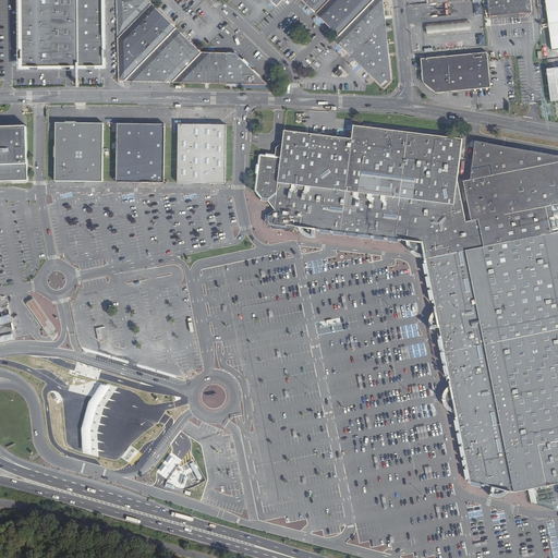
[(20,0),(21,67),(32,67),(71,65),(77,65),(76,0),(20,0)]
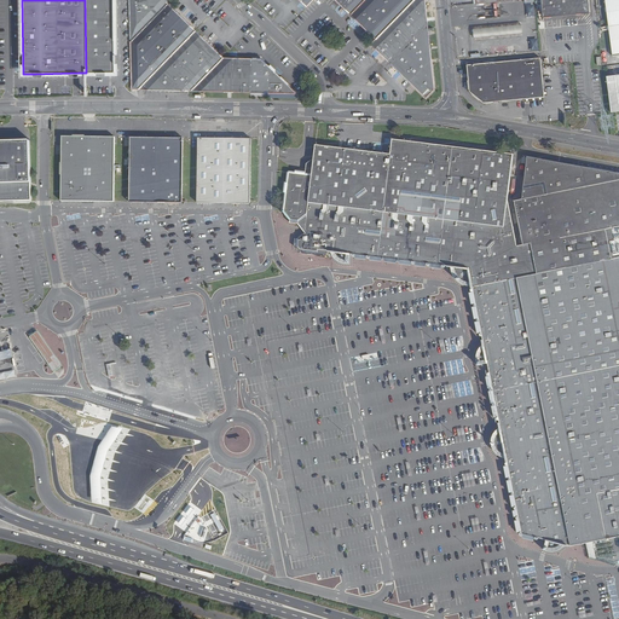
[(115,0),(85,0),(86,73),(94,73),(94,36),(104,36),(104,73),(116,73),(115,0)]
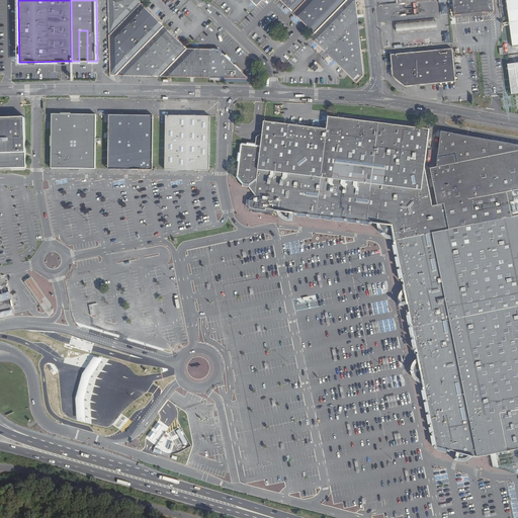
[(107,0),(108,33),(137,5),(141,1),(140,0),(107,0)]
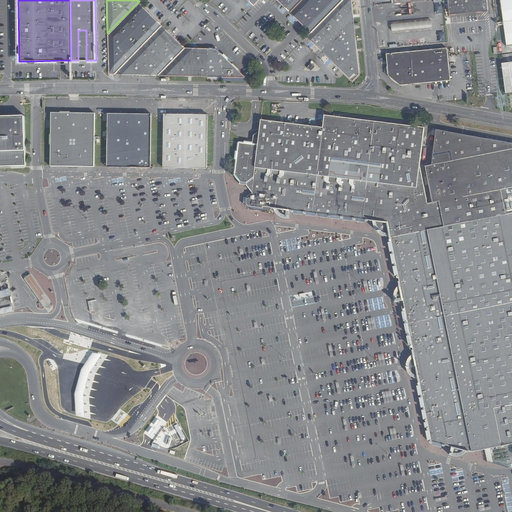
[(280,0),(291,11),(311,31),(343,0),(280,0)]
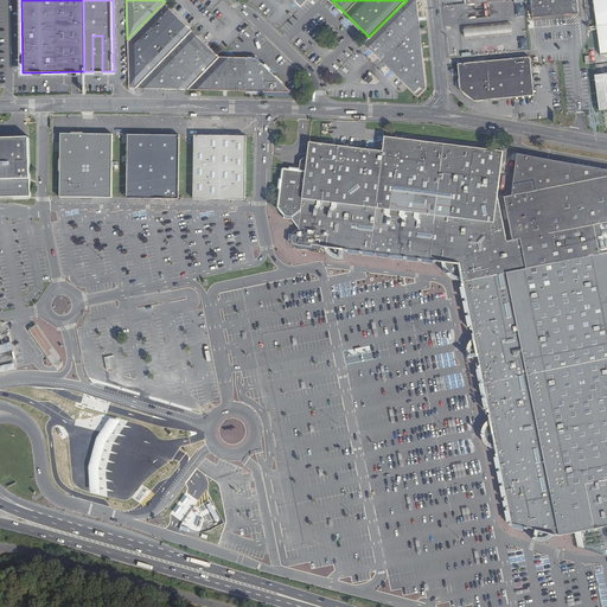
[(417,0),(407,0),(369,37),(364,42),(375,52),(404,82),(409,87),(419,96),(427,88),(421,18),(417,0)]
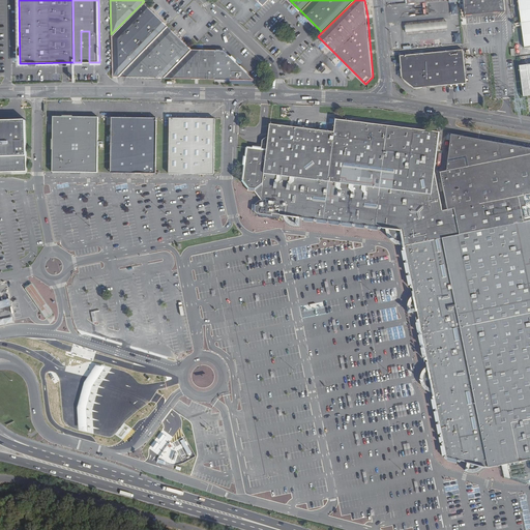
[(497,11),(505,10),(504,0),(464,0),(466,15),(497,11)]
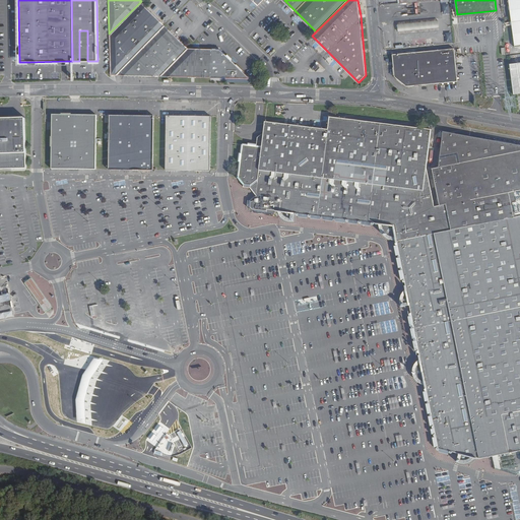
[(519,47),(519,0),(509,0),(516,48),(519,47)]
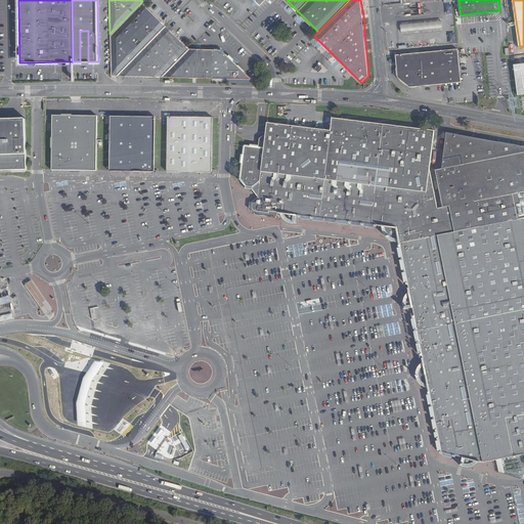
[(138,5),(110,34),(111,67),(111,76),(117,76),(139,50),(165,24),(148,7),(142,1),(138,5)]
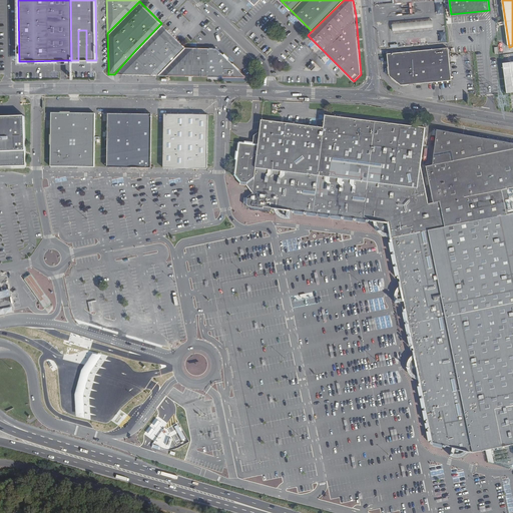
[(414,22),(392,24),(393,32),(433,28),(433,20),(414,22)]
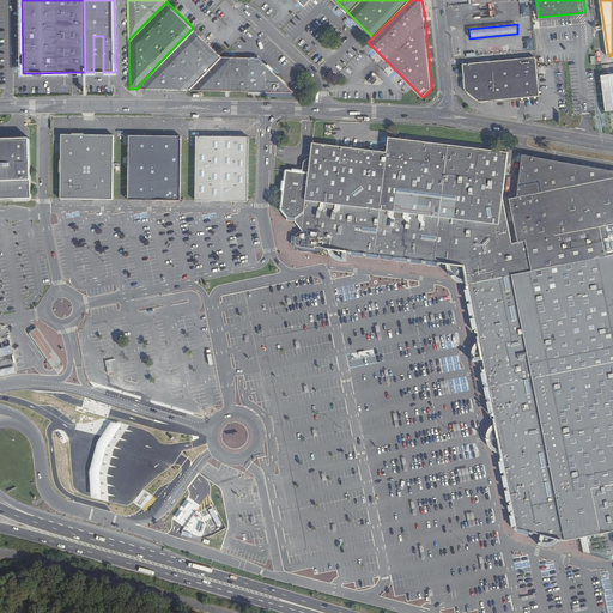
[(193,28),(163,59),(137,89),(189,91),(220,55),(216,50),(204,38),(195,30),(194,29),(193,28)]
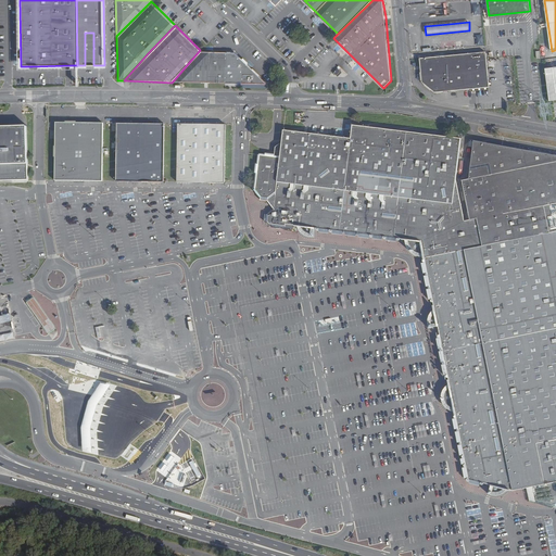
[(200,50),(172,83),(179,83),(228,84),(241,84),(266,85),(253,72),(235,53),(206,52),(202,52),(200,50)]
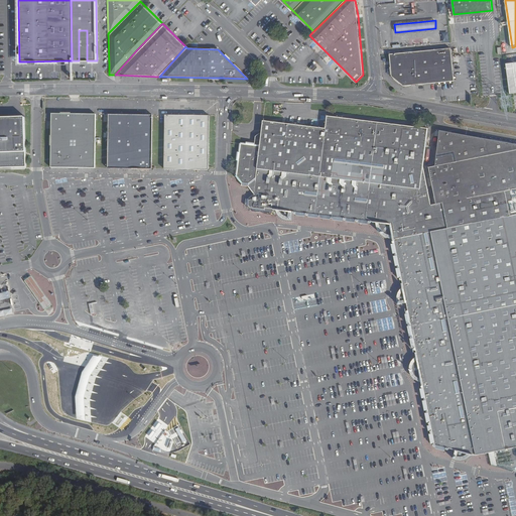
[(392,76),(391,76),(403,87),(419,86),(424,85),(455,83),(453,66),(452,54),(452,49),(390,54),(391,65),(392,76)]
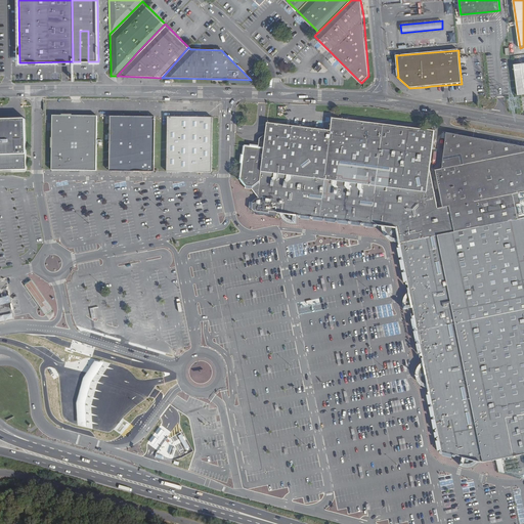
[(523,63),(514,66),(518,96),(523,95),(523,63)]
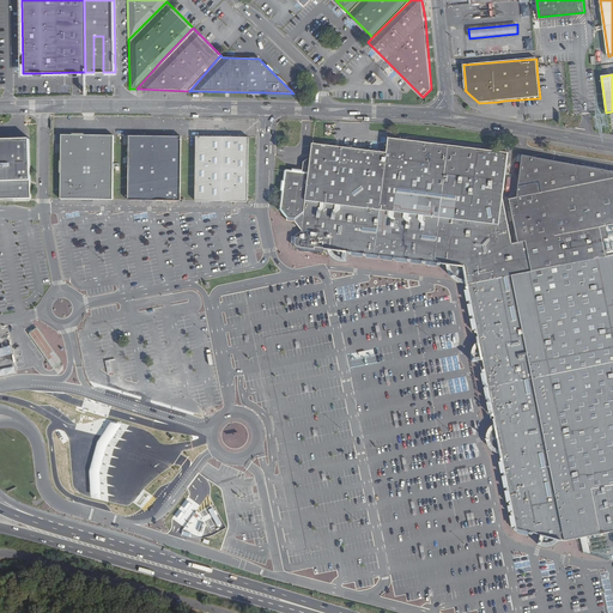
[(281,76),(279,78),(287,86),(290,84),(281,76)]
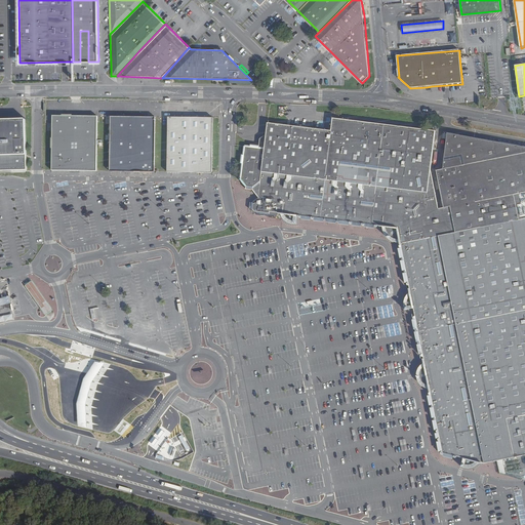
[(524,146),(447,131),(443,168),(436,169),(444,206),(438,208),(431,168),(435,129),(331,112),(331,124),(267,121),(266,132),(259,137),(258,144),(249,144),(249,145),(244,144),(242,146),(242,154),(240,154),(239,162),(240,162),(239,178),(245,187),(245,188),(252,189),(257,196),(251,201),(249,201),(248,208),(250,208),(252,212),(255,212),(255,214),(275,216),(276,215),(279,212),(285,213),(294,220),(295,214),(382,226),(382,230),(384,231),(386,236),(389,239),(392,241),(396,242),(399,242),(411,296),(407,308),(413,307),(413,308),(425,364),(420,374),(420,376),(420,378),(421,381),(430,389),(443,453),(465,459),(461,466),(474,462),(484,466),(524,456),(524,217),(520,218),(514,194),(524,191),(524,146)]
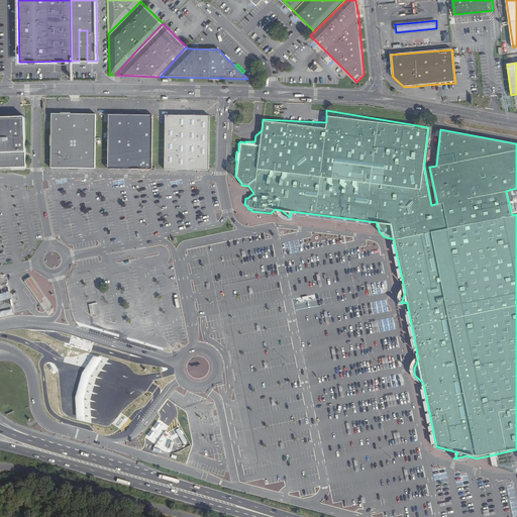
[(96,114),(52,113),(50,168),(68,168),(68,170),(78,170),(78,168),(95,169),(96,114)]
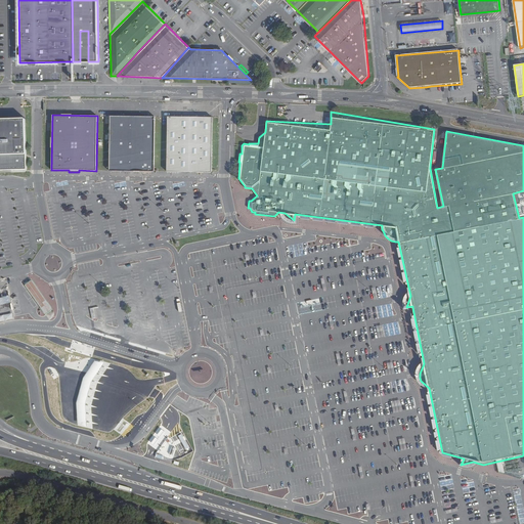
[(110,116),(110,171),(155,171),(155,116),(110,116)]
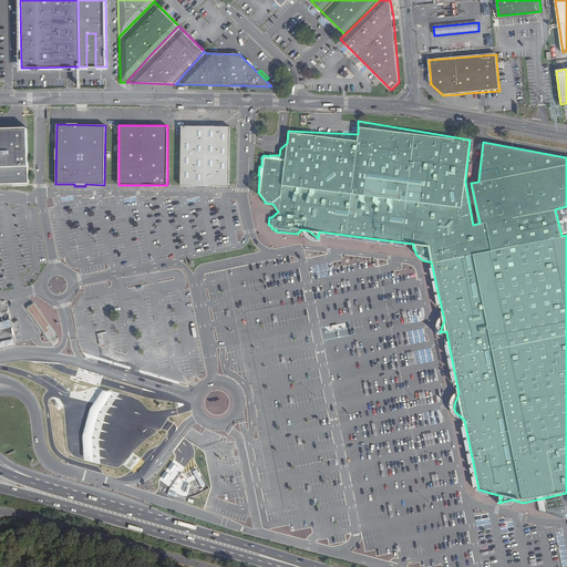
[(181,185),(229,186),(229,126),(182,126),(181,185)]
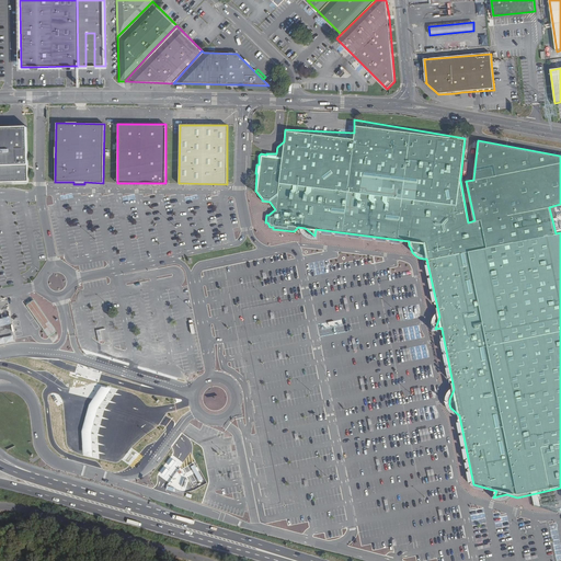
[(0,182),(11,182),(29,182),(26,126),(0,127),(0,182)]
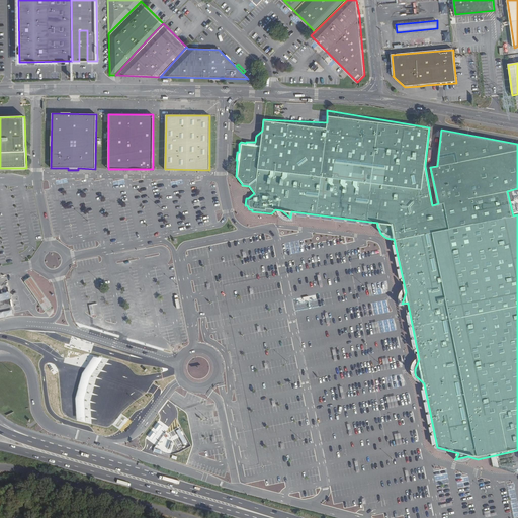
[(27,280),(25,282),(46,311),(49,309),(52,306),(31,277),(27,280)]
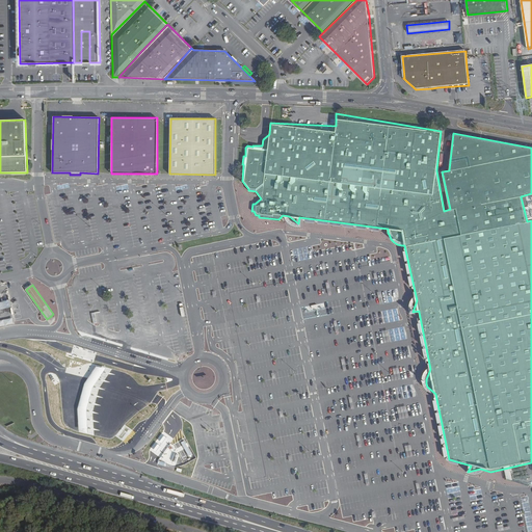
[(9,300),(0,302),(0,310),(11,308),(9,300)]
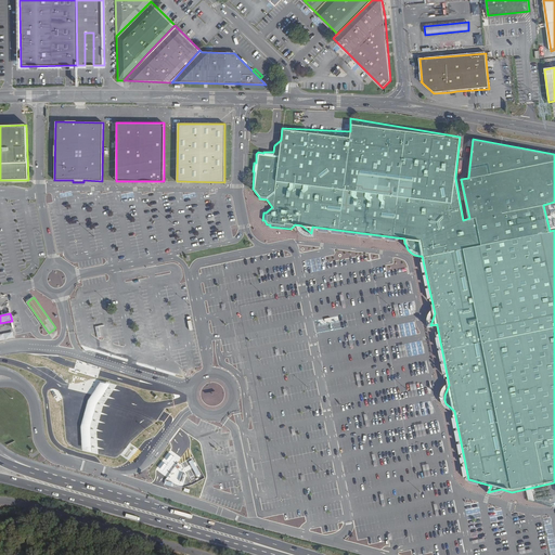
[(94,394),(89,401),(81,428),(82,437),(84,451),(91,452),(91,436),(91,429),(98,405),(104,396),(110,384),(102,382),(94,394)]
